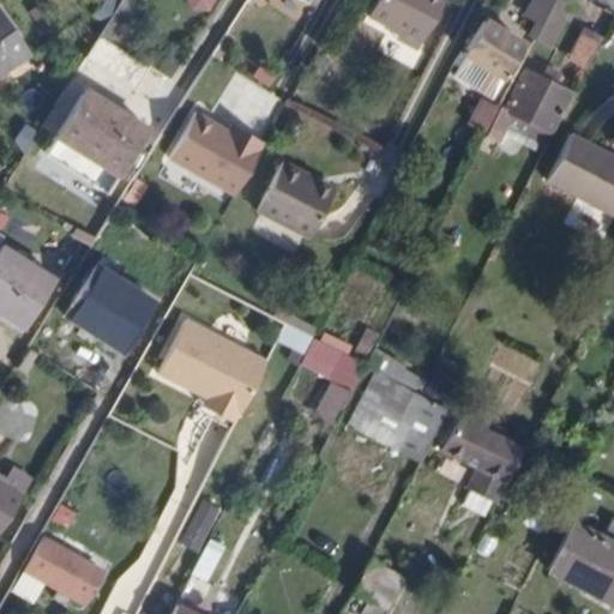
[(132,0),(120,0),(97,37),(118,49),(144,7),(132,0)]
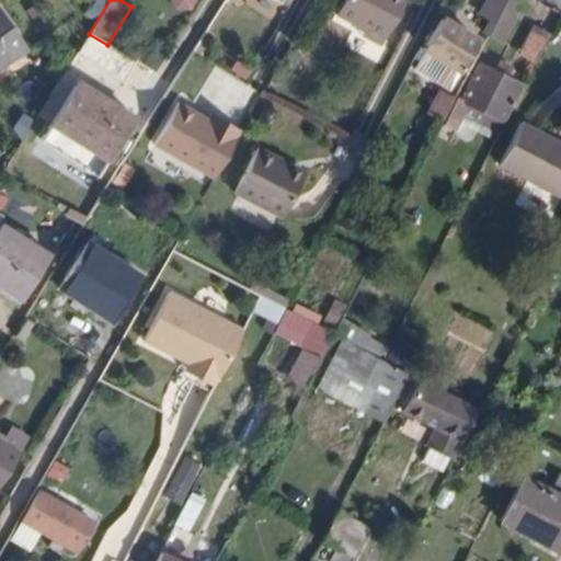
[(344,0),(341,8),(371,24),(389,34),(405,0),(344,0)]
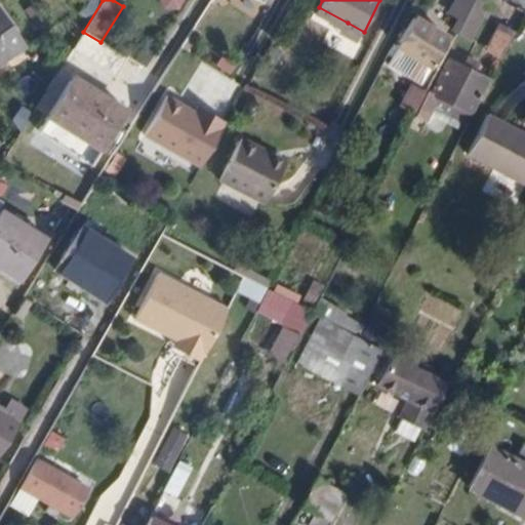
[(451,30),(457,33),(471,5),(473,0),(454,0),(448,13),(457,18),(451,30)]
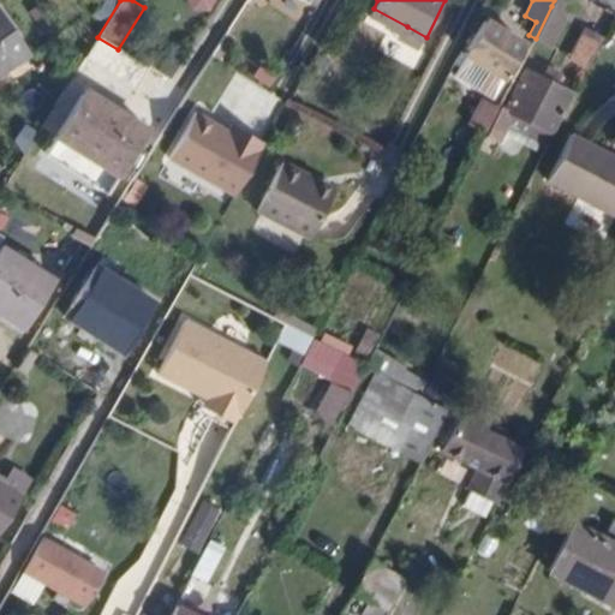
[(551,6),(536,39),(550,46),(566,13),(551,6)]
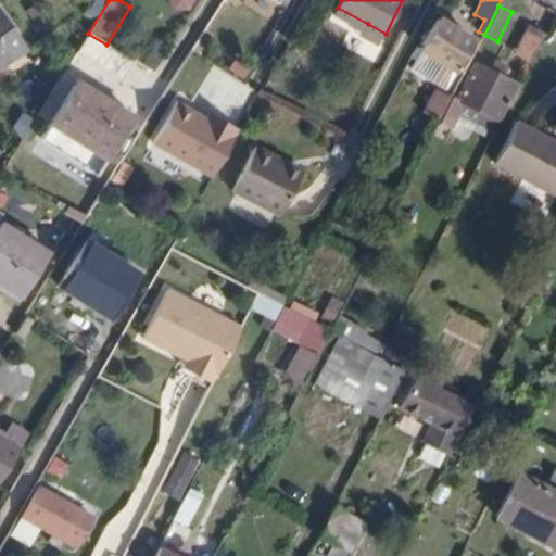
[(0,61),(22,47),(0,15),(0,61)]
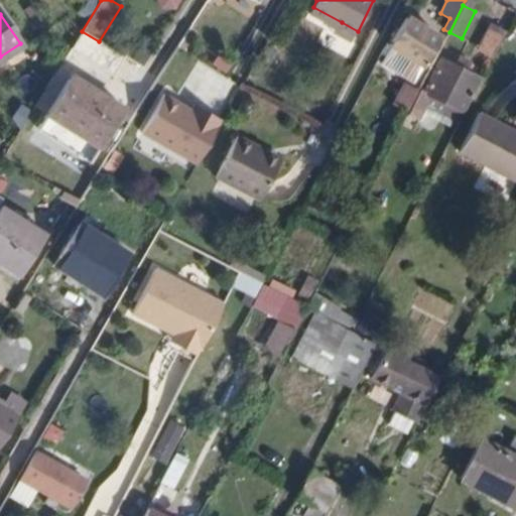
[(407,18),(392,45),(426,65),(439,37),(407,18)]
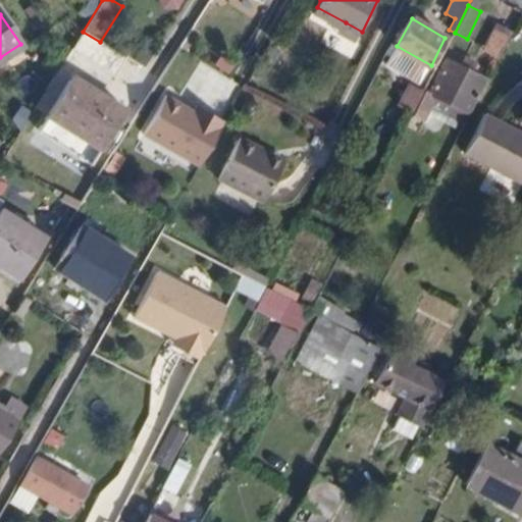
[(362,32),(346,22),(343,28),(359,36),(362,32)]
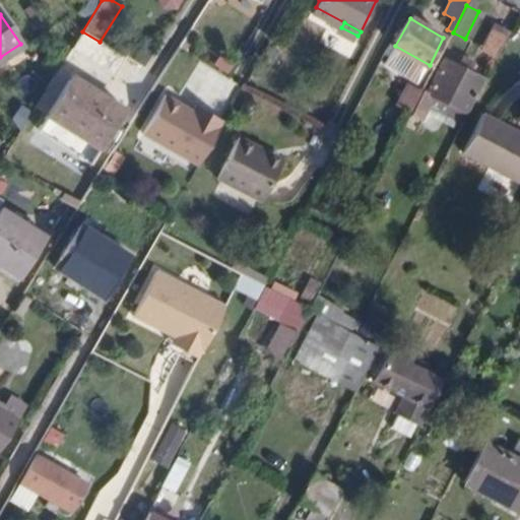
[(484,48),(498,56),(510,33),(495,25),(484,48)]
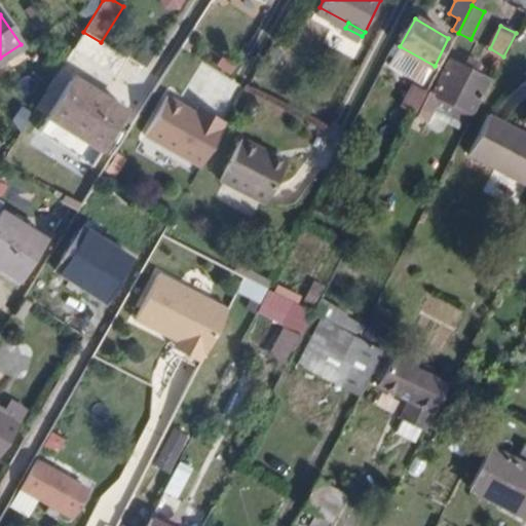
[(464,67),(474,72),(478,64),(470,59),(464,67)]
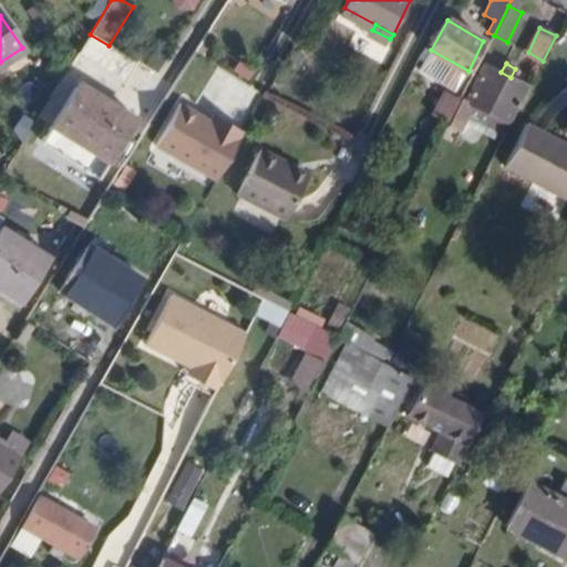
[(462,99),(452,115),(462,121),(466,114),(498,131),(504,121),(508,121),(526,86),(511,78),(501,72),(485,64),(466,100),(462,99)]
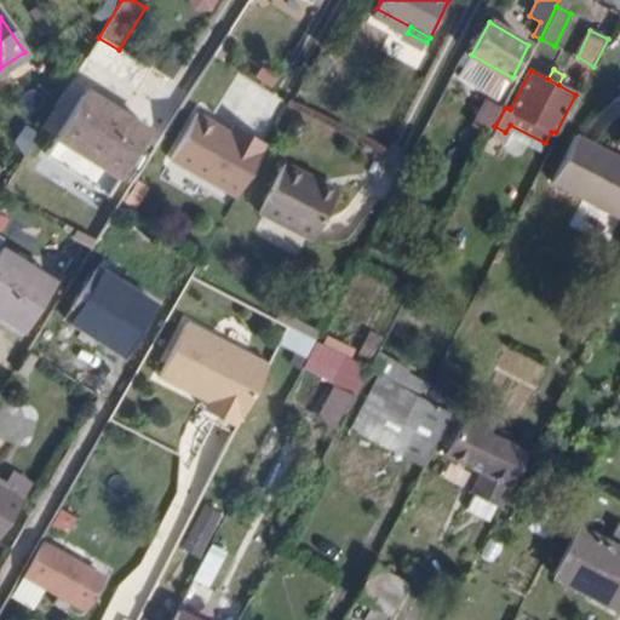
[(86,87),(81,96),(98,105),(103,99),(86,87)]
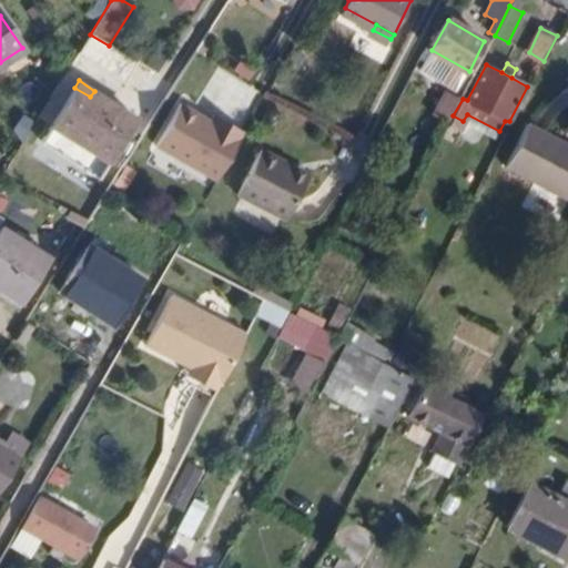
[(90,97),(74,88),(50,127),(109,163),(133,124),(120,115),(123,108),(94,91),(90,97)]
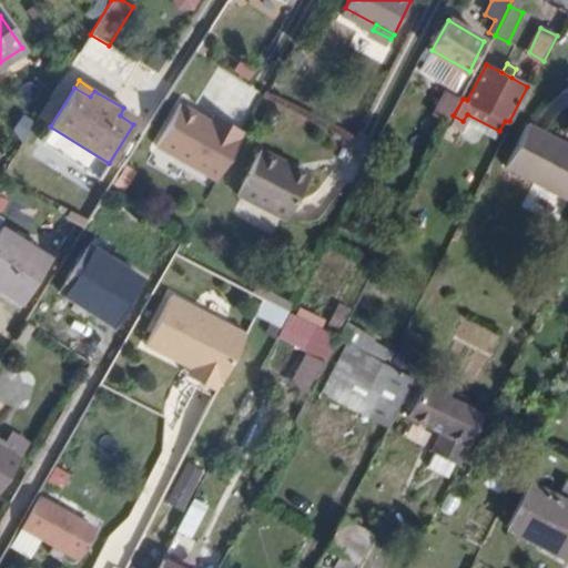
[(155,146),(216,181),(244,132),(213,115),(211,121),(180,103),(155,146)]
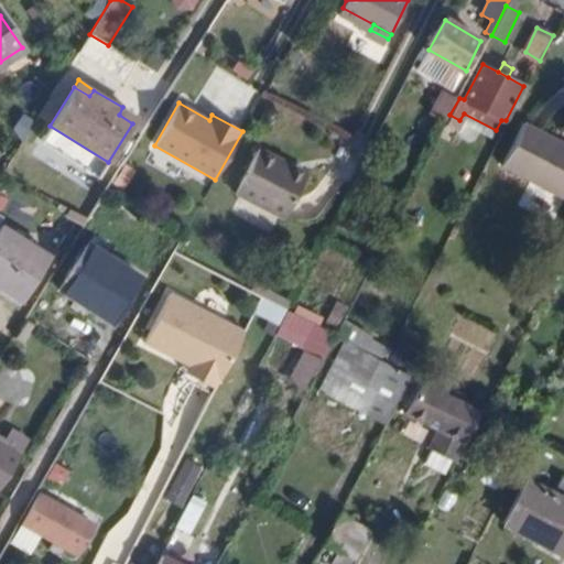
[(119,115),(132,123),(136,116),(122,107),(119,115)]
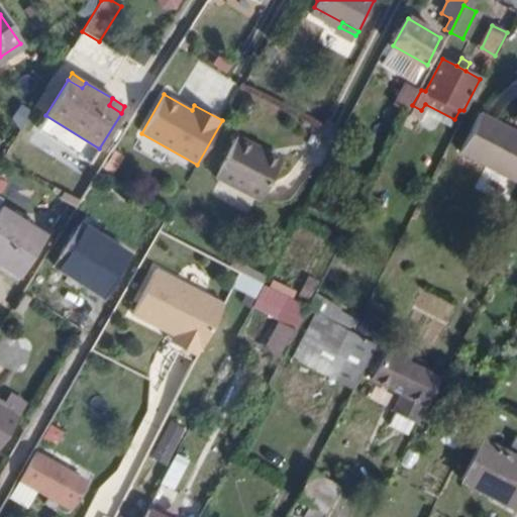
[(516,129),(481,111),(460,150),(516,179),(516,129)]
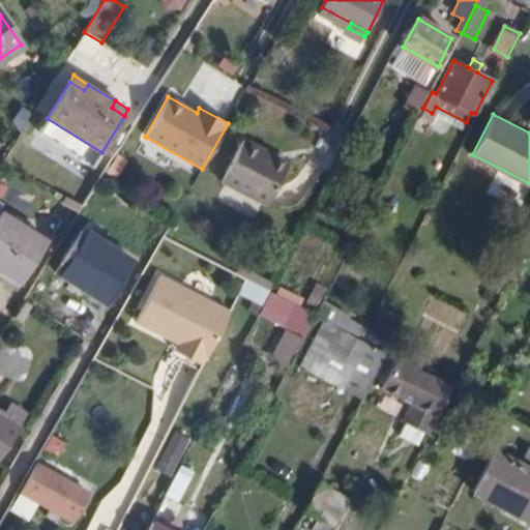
[(273,156),(276,149),(247,135),(226,175),(226,177),(271,201),(289,166),(273,156)]
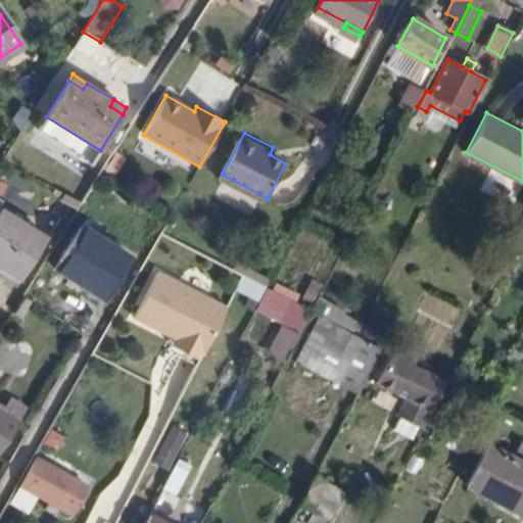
[(289,156),(273,147),(270,154),(285,163),(289,156)]
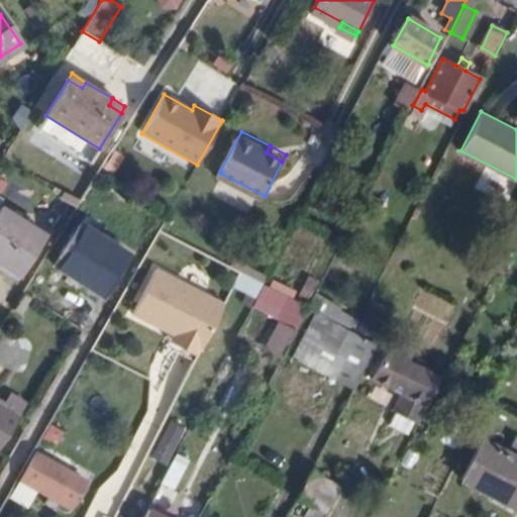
[(0,260),(18,272),(43,232),(1,204),(0,204),(0,260)]
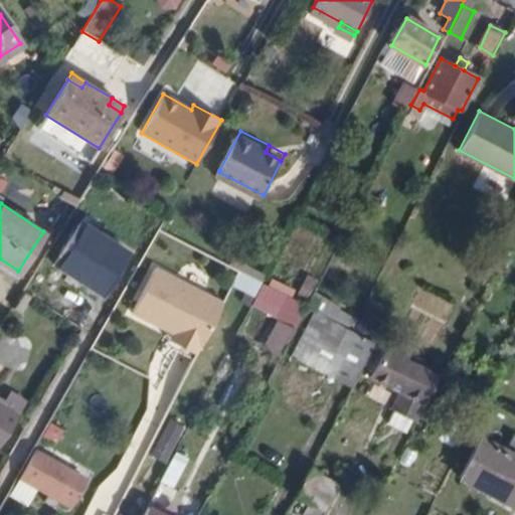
[(79,223),(54,265),(84,285),(110,242),(79,223)]
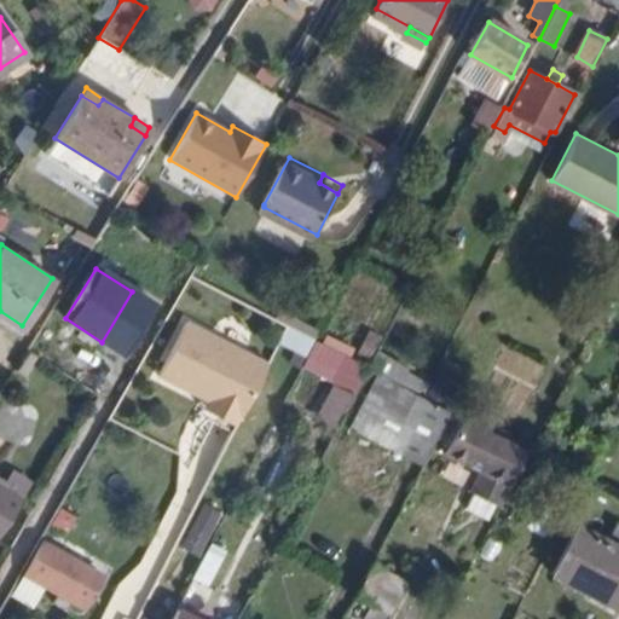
[(154,380),(241,418),(268,354),(181,317),(154,380)]
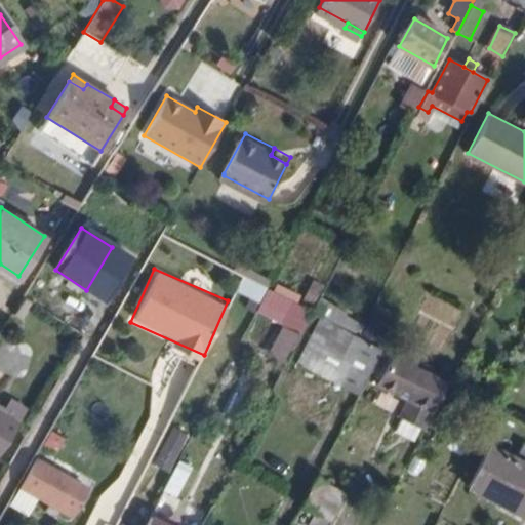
[(267,356),(288,364),(312,298),(243,274),(237,291),(259,299),(255,313),(279,321),(267,356)]
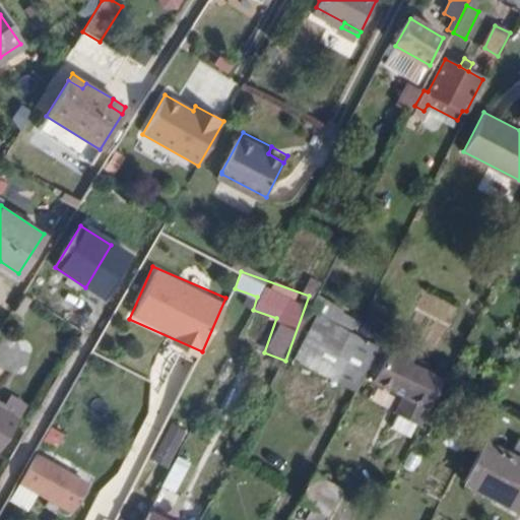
[(351,329),(319,313),(296,358),(327,375),(351,329)]
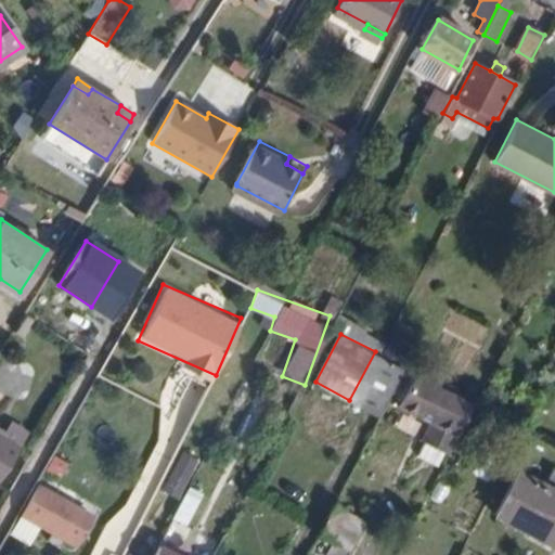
[(349,400),(377,415),(403,365),(381,353),(375,351),(349,400)]
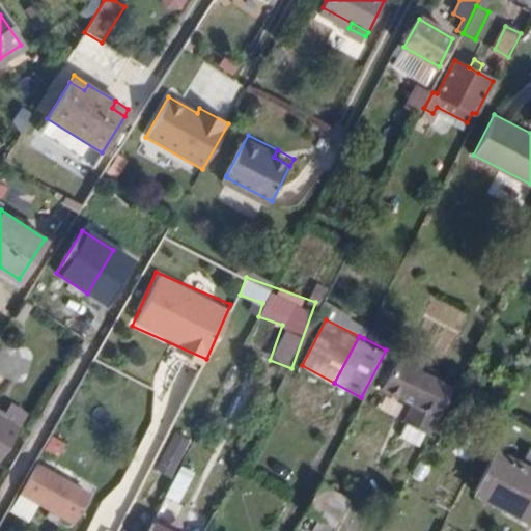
[(398,357),(392,353),(383,372),(389,376),(398,357)]
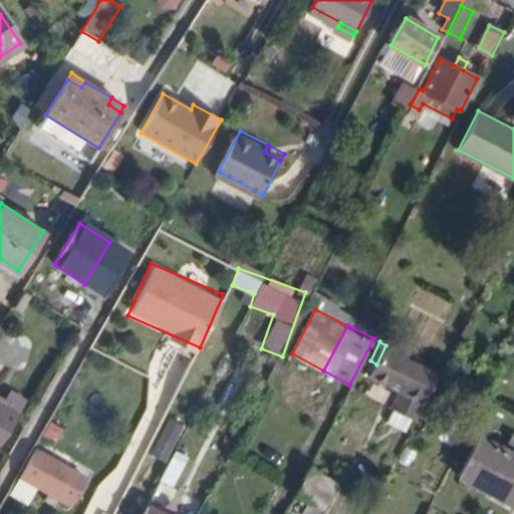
[(415,418),(418,419),(441,373),(386,345),(376,364),(371,374),(400,390),(392,405),(395,407),(415,418)]
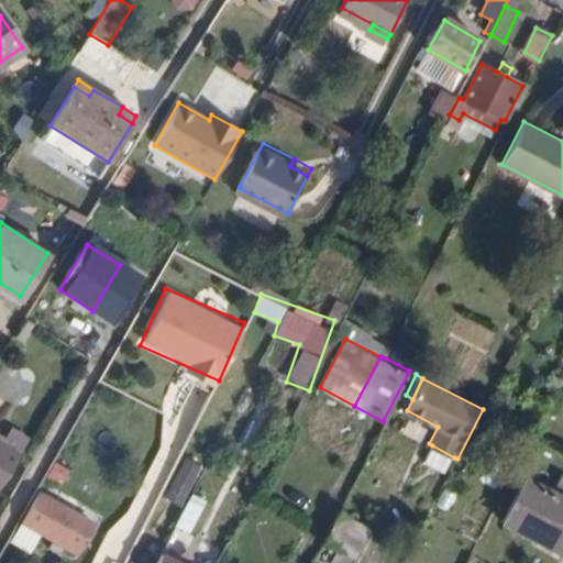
[(11,431),(2,445),(17,454),(24,440),(11,431)]
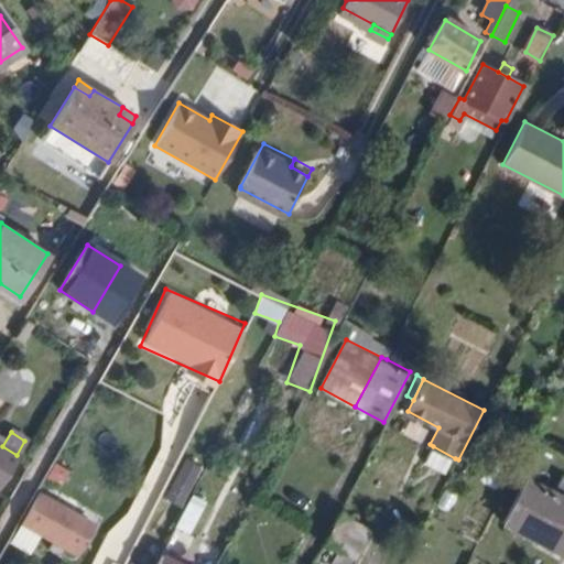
[(17,455),(2,446),(0,444),(0,484),(17,456),(17,455)]
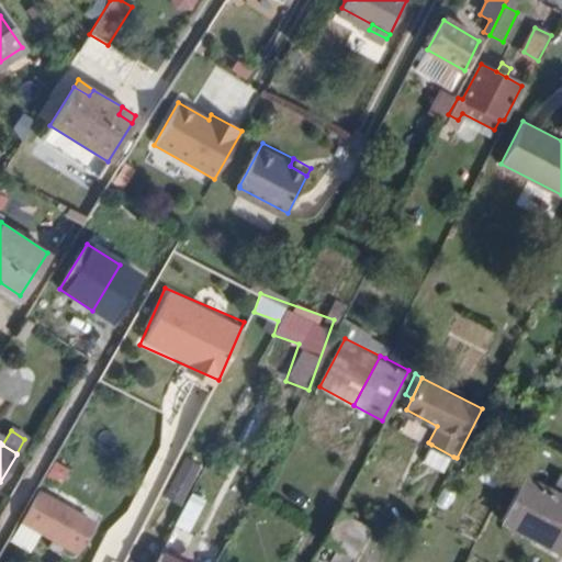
[(446,471),(453,457),(431,445),(425,459),(446,471)]
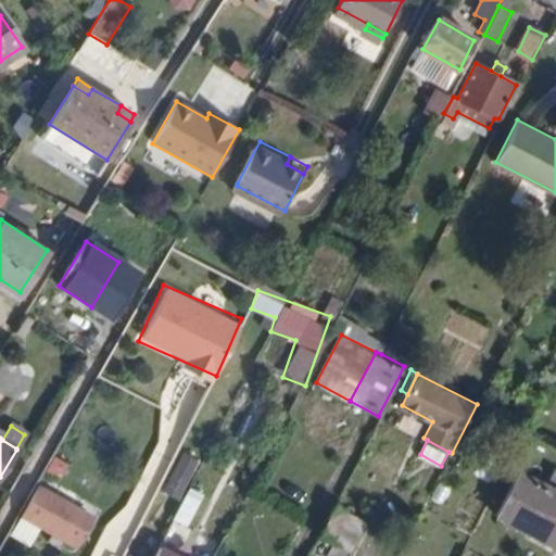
[(182,498),(197,456),(177,451),(163,493),(182,498)]
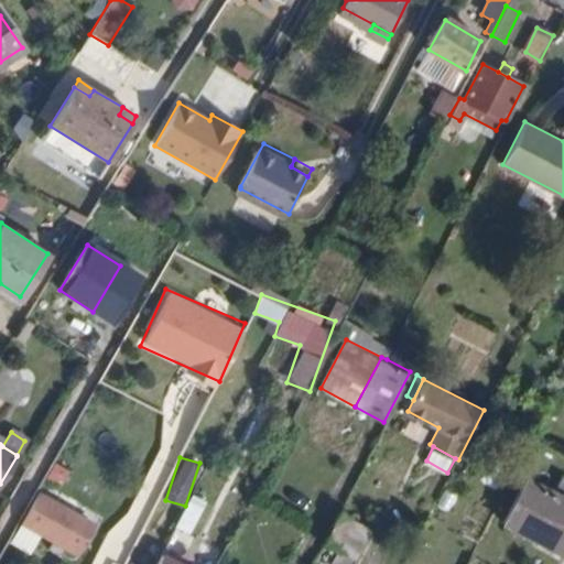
[(563,500),(525,480),(503,525),(562,555),(563,551),(563,500)]
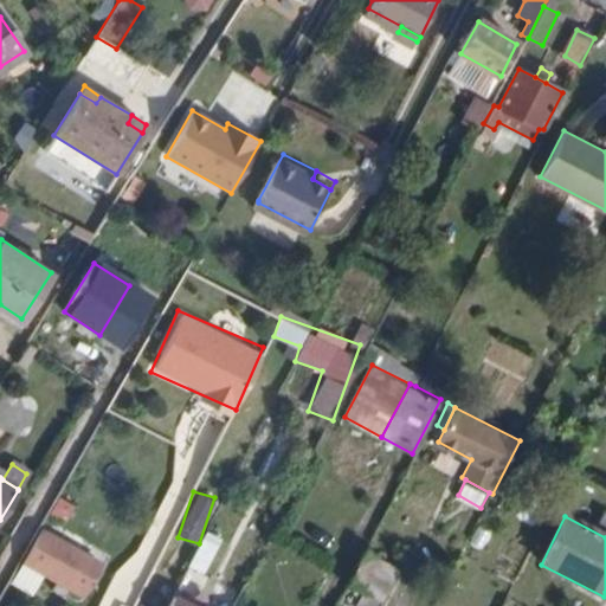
[(42,530),(24,561),(24,563),(82,595),(90,580),(86,577),(95,561),(42,530)]
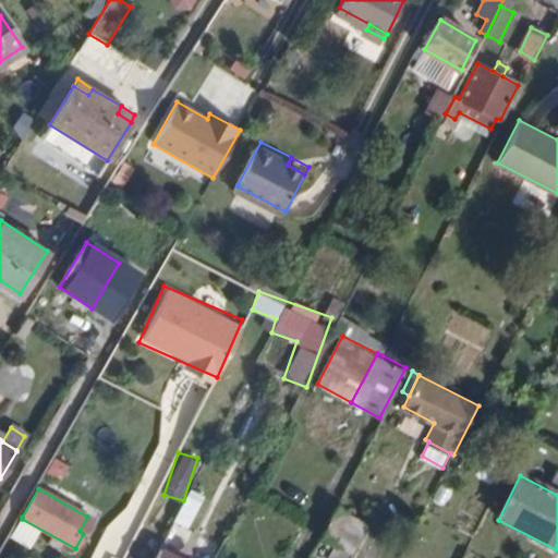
[(335,505),(318,535),(351,552),(366,521),(335,505)]
